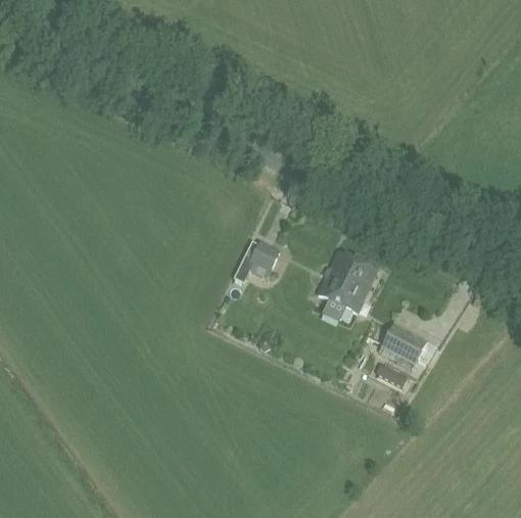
[(267,278),(280,250),(258,240),(256,243),(250,241),(231,282),(251,293),(256,284),(246,278),(250,272),(258,277),(259,274),(267,278)]
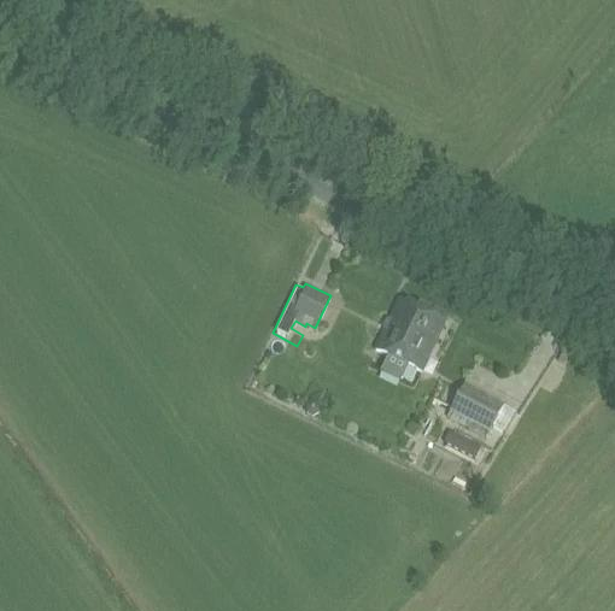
[(445,317),(399,295),(375,347),(421,369),(445,317)]
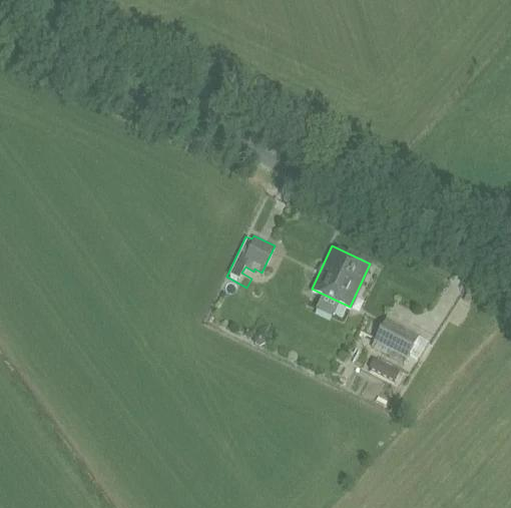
[(467,290),(463,297),(469,299),(472,292),(467,290)]
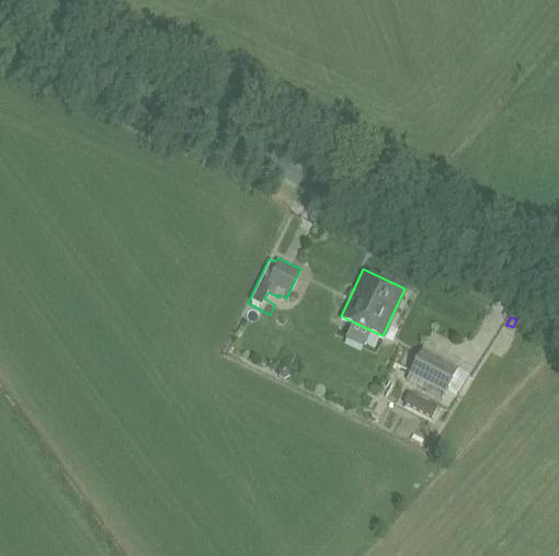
[(441,330),(435,340),(457,353),(463,343),(441,330)]
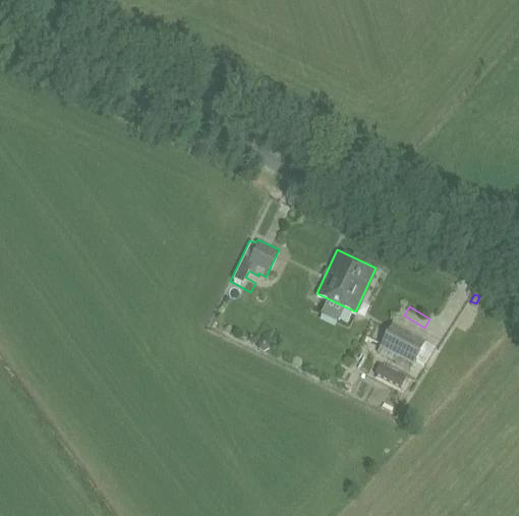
[(381,343),(413,360),(425,338),(393,322),(381,343)]
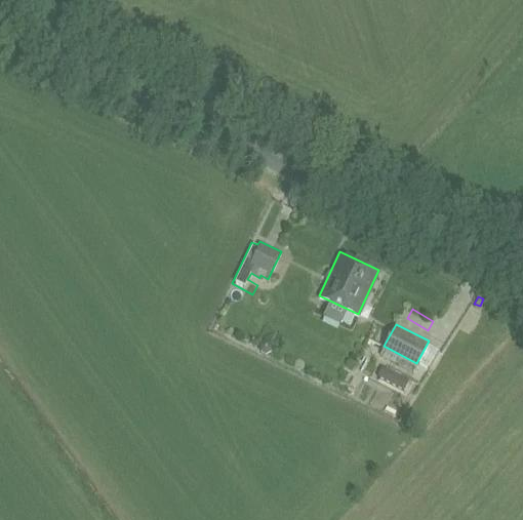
[(406,377),(381,364),(376,373),(401,388),(406,377)]
